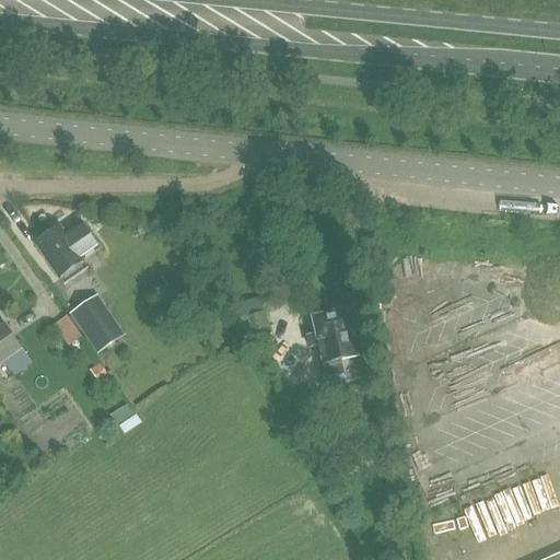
[(36,246),(61,283),(84,267),(81,261),(98,249),(81,223),(65,235),(60,230),(36,246)]
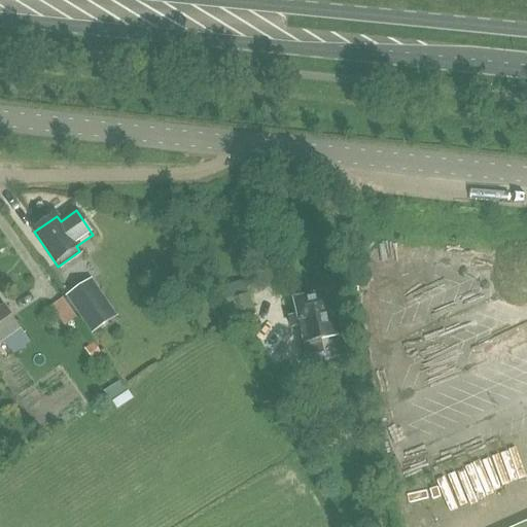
[(85,280),(62,296),(88,331),(110,315),(85,280)]
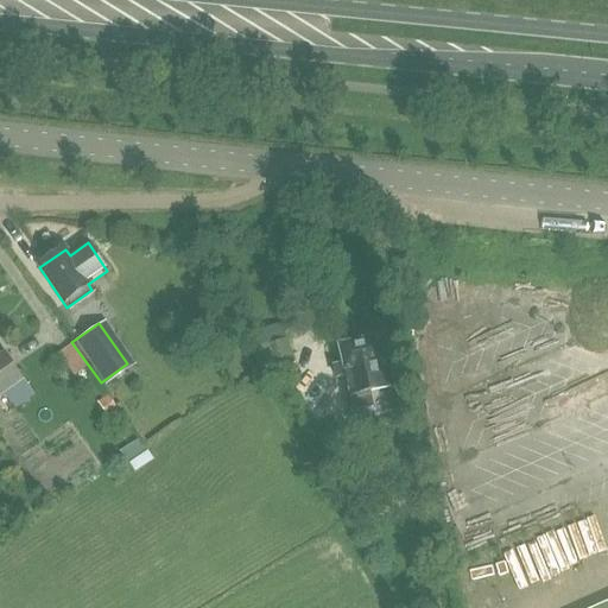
[(274,340),(271,327),(251,331),(261,373),(278,369),(277,366),(295,361),(289,336),(274,340)]
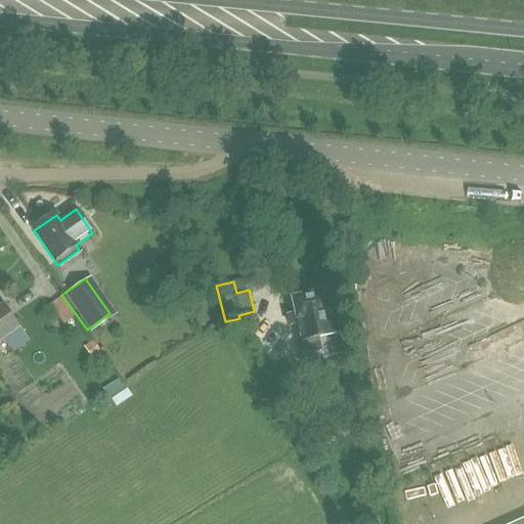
[(295,312),(286,314),(289,326),(297,325),(304,354),(312,352),(314,364),(340,358),(324,292),(318,286),(309,287),(308,296),(292,299),(295,312)]
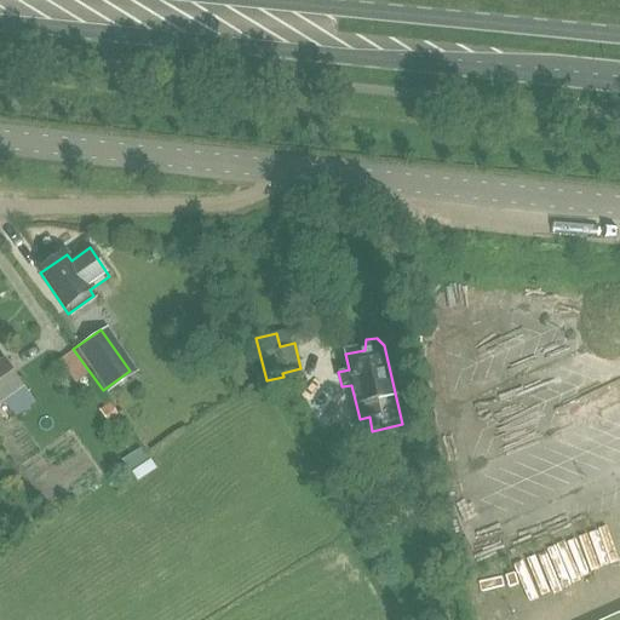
[(0,360),(0,405),(5,402),(24,388),(4,357),(0,360)]
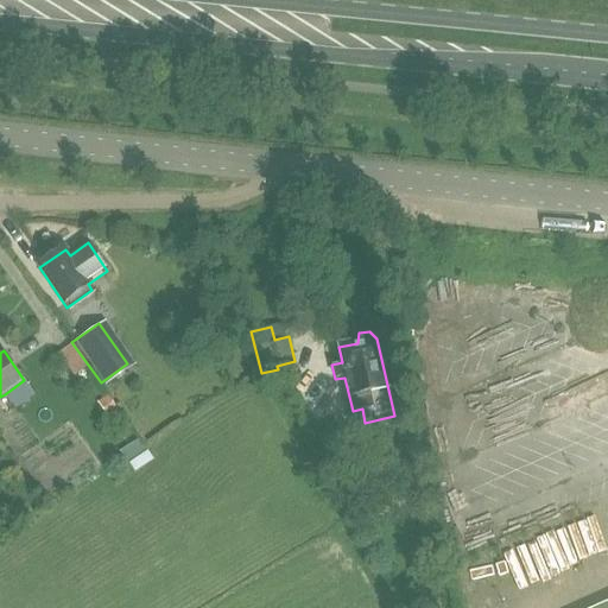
[(24,380),(5,394),(14,410),(17,407),(23,416),(37,405),(31,399),(36,396),(24,380)]
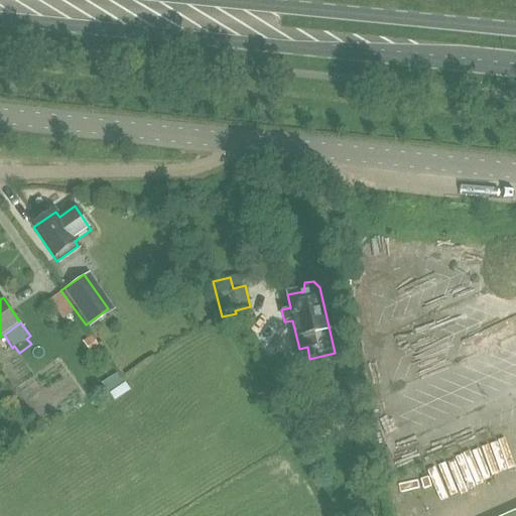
[(82,341),(91,354),(100,348),(91,335),(82,341)]
